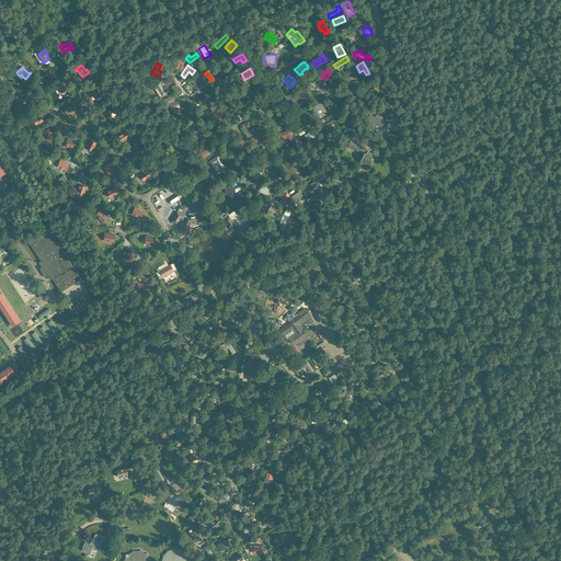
[(202,76),(198,78),(204,83),(201,86),(204,89),(209,83),(202,76)]
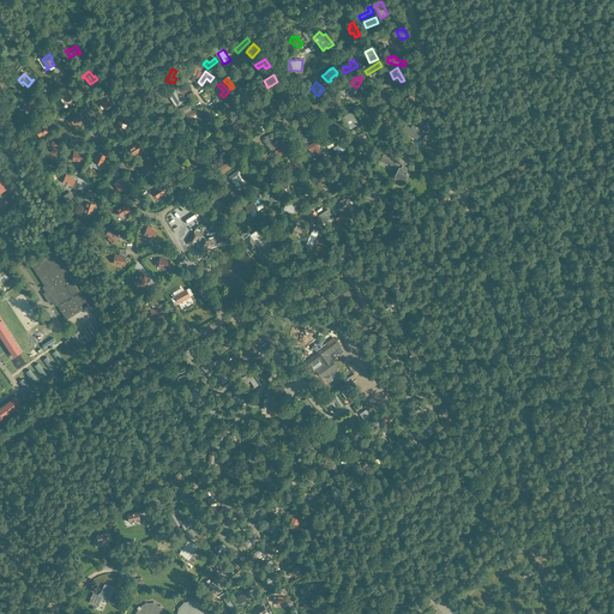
[(357,101),(362,94),(349,86),(344,94),(357,101)]
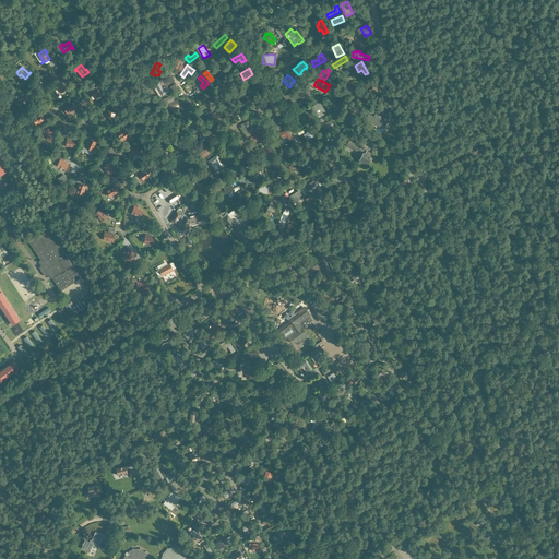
[(215,82),(222,96),(226,94),(219,80),(215,82)]
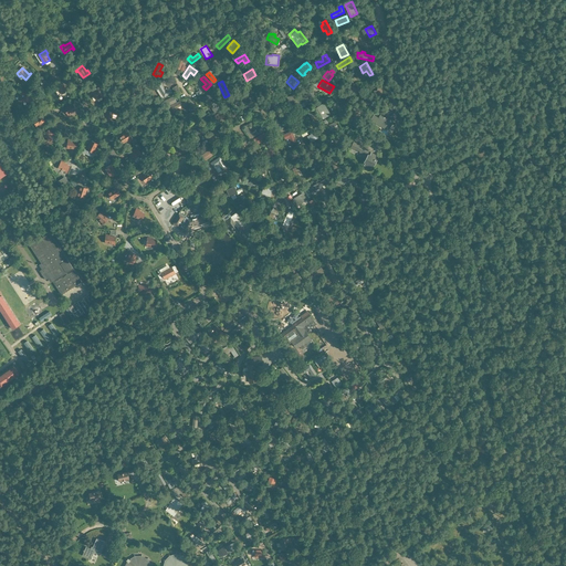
[(56,86),(62,94),(69,90),(66,86),(65,87),(62,82),(55,86),(55,87),(56,86)]
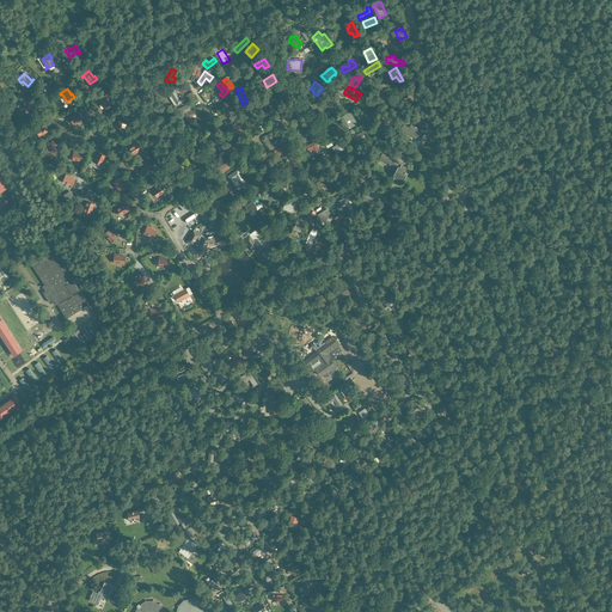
[(173,90),(170,92),(177,105),(185,99),(183,96),(181,97),(179,96),(178,97),(173,90)]
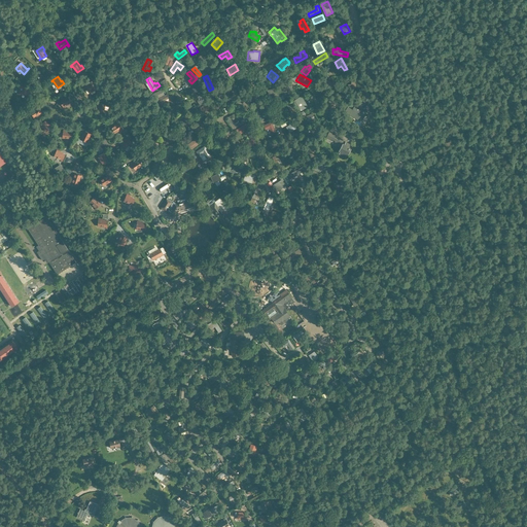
[(90,93),(95,90),(91,82),(92,81),(83,85),(85,89),(86,88),(90,93)]
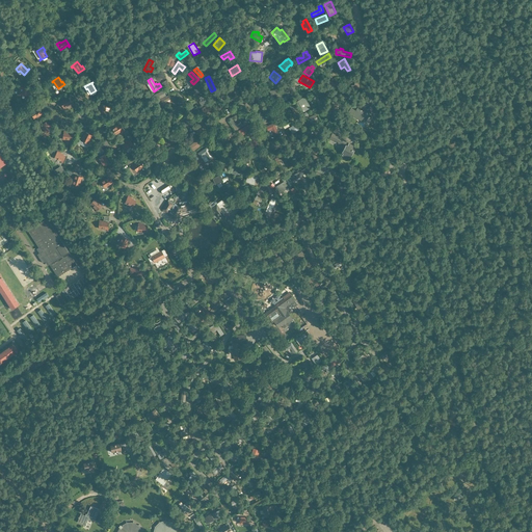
[(293,84),(291,82),(287,85),(289,87),(288,88),(290,90),(291,92),(295,89),(295,88),(295,87),(293,84)]
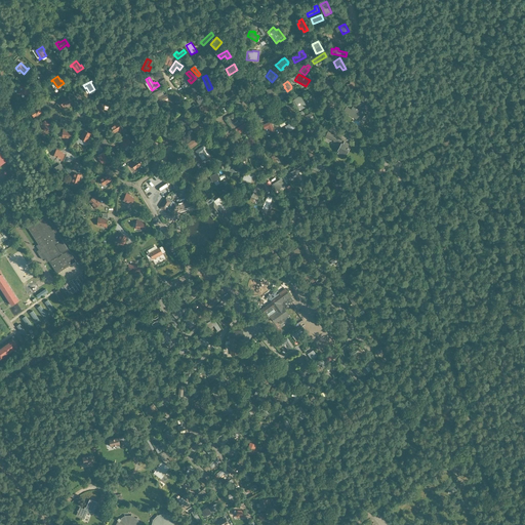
[(279,84),(280,85),(267,89),(269,95),(280,92),(280,91),(284,90),(283,87),(282,83),(279,84)]
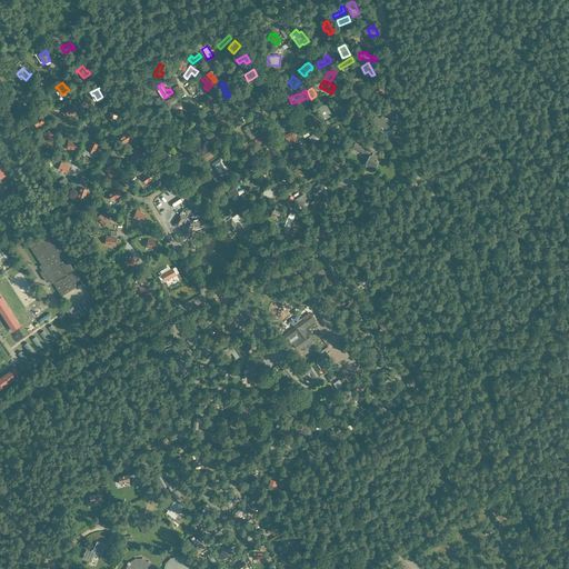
[(218,95),(216,91),(205,98),(207,101),(218,95)]
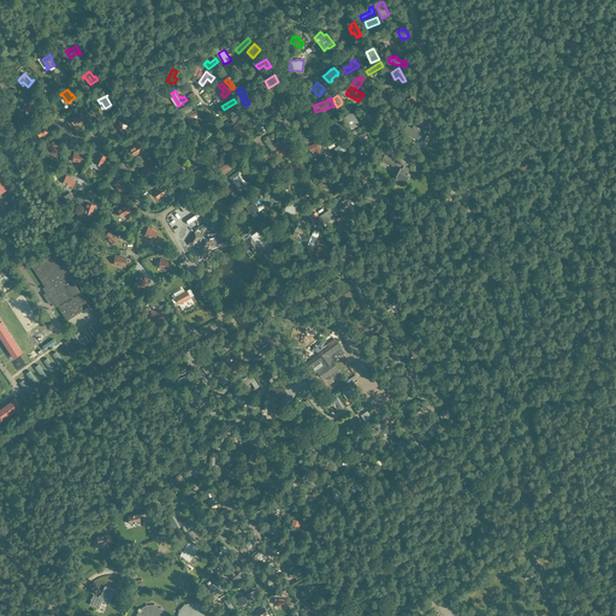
[(289,102),(291,107),(285,110),(288,113),(292,111),(294,112),(296,110),(291,100),(289,102)]
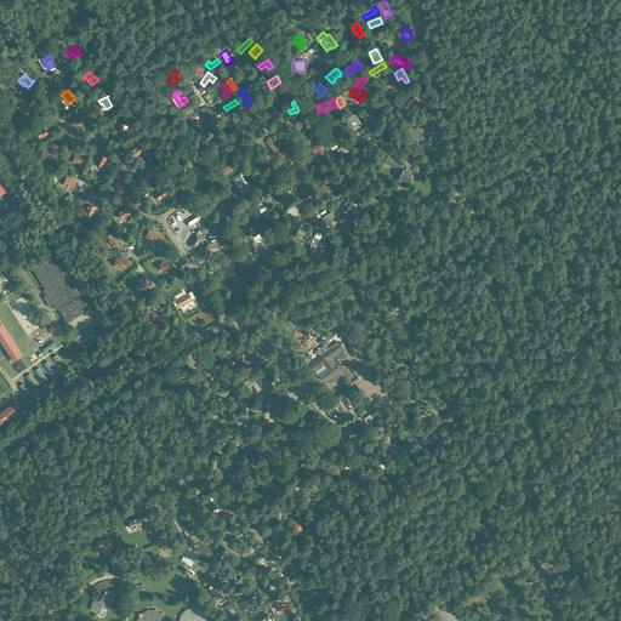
[(23,102),(23,110),(33,112),(33,113),(34,113),(34,104),(27,103),(27,102),(23,102)]
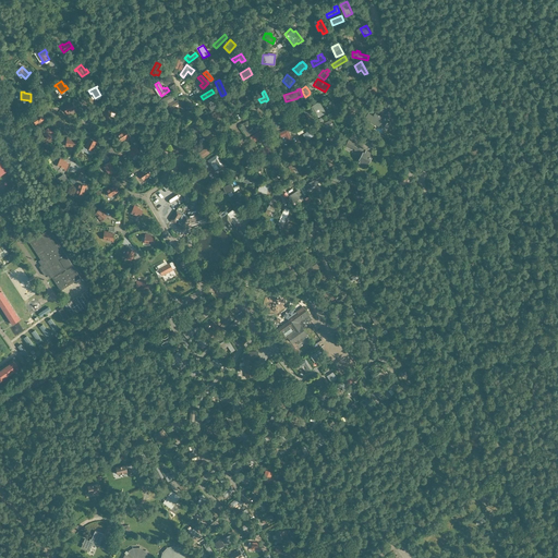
[(371,107),(374,102),(367,98),(364,102),(371,107)]
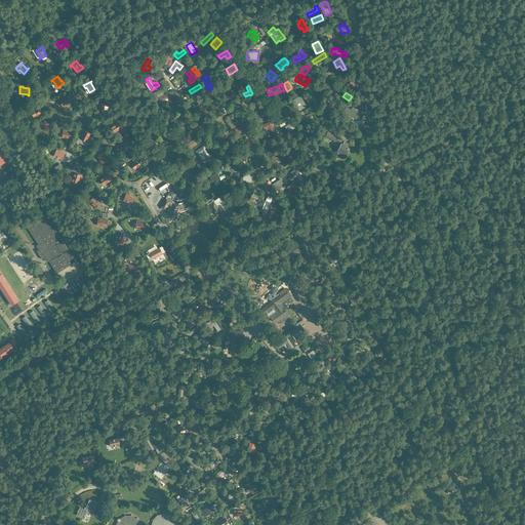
[(71,102),(67,94),(64,96),(65,97),(59,102),(64,108),(65,108),(64,106),(71,102)]
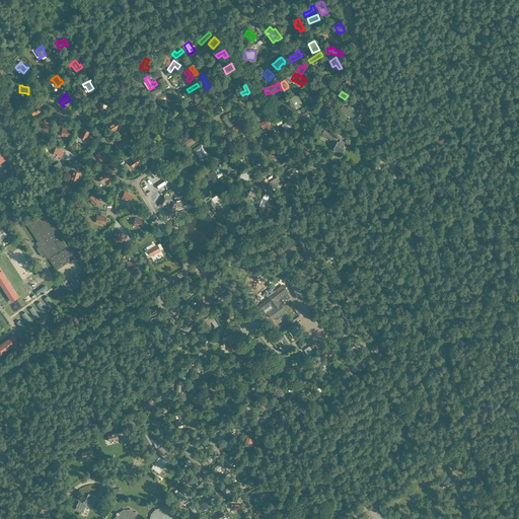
[(155,97),(158,105),(162,103),(160,99),(167,96),(165,93),(155,97)]
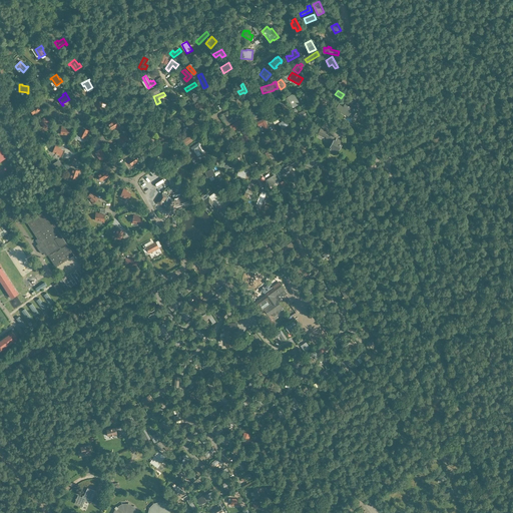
[(294,94),(288,97),(294,107),(300,103),(294,94)]
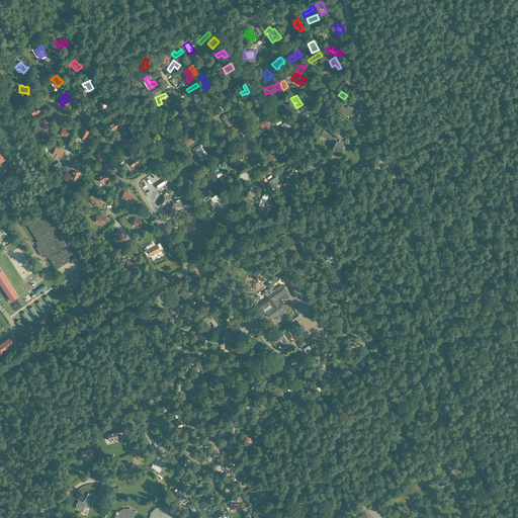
[(209,107),(210,107),(211,109),(212,108),(211,106),(220,101),(217,96),(206,102),(209,107)]
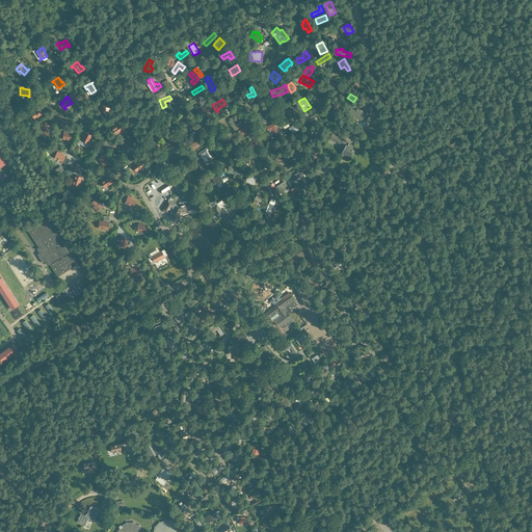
[(331,110),(334,104),(338,106),(340,103),(331,100),(328,109),(331,110)]
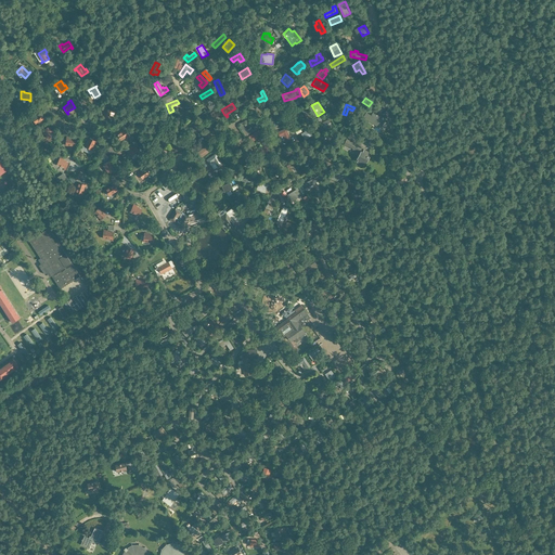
[(113,111),(105,108),(103,114),(102,114),(100,117),(108,120),(111,112),(113,112),(113,111)]
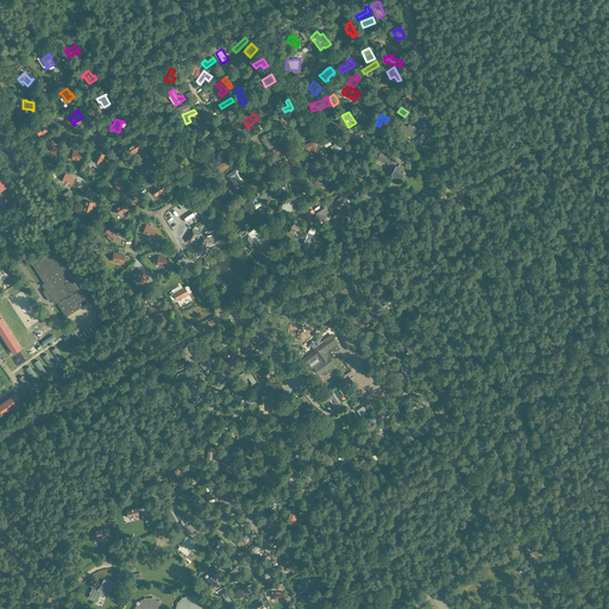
[(230,125),(234,131),(243,125),(239,119),(230,125)]
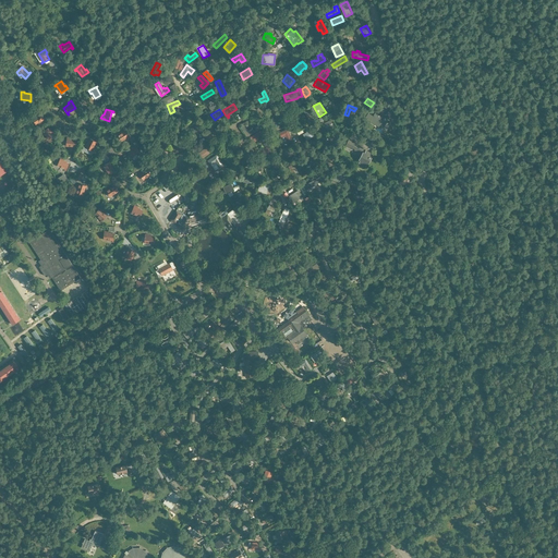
[(314,120),(307,109),(304,111),(311,122),(314,120)]
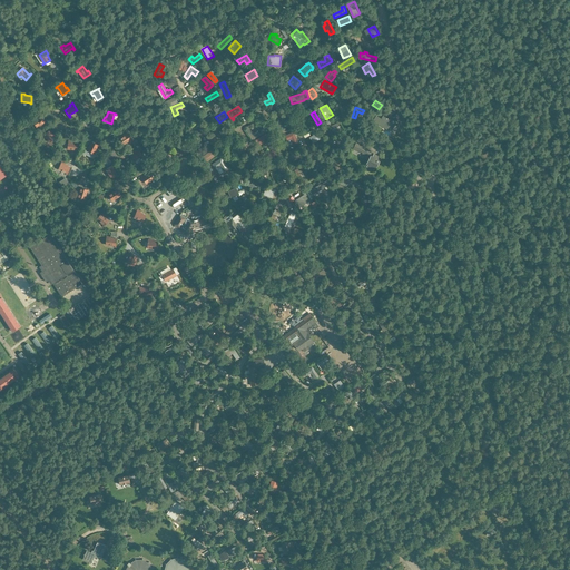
[(382,118),(376,116),(373,121),(391,133),(393,129),(397,120),(385,112),(382,118)]
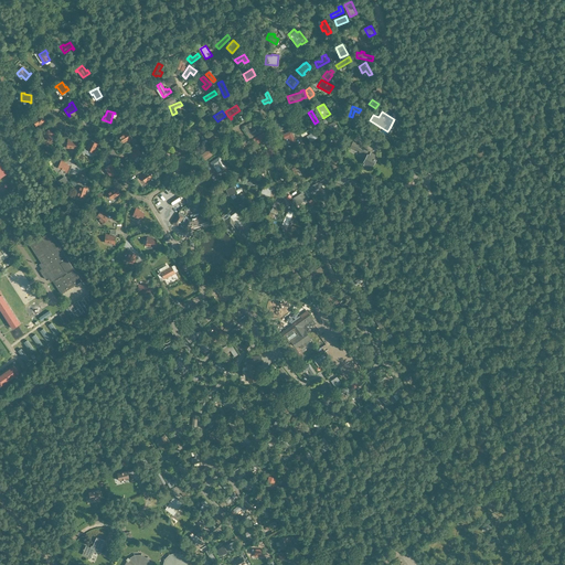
[(32,119),(36,126),(44,121),(45,123),(42,115),(36,118),(35,117),(32,119)]
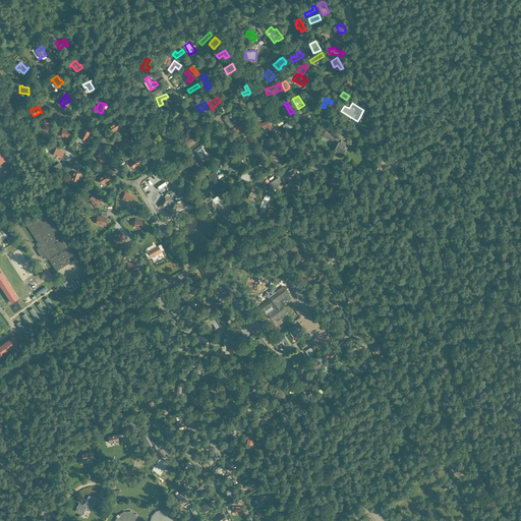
[(258,111),(250,113),(252,120),(261,117),(258,111)]
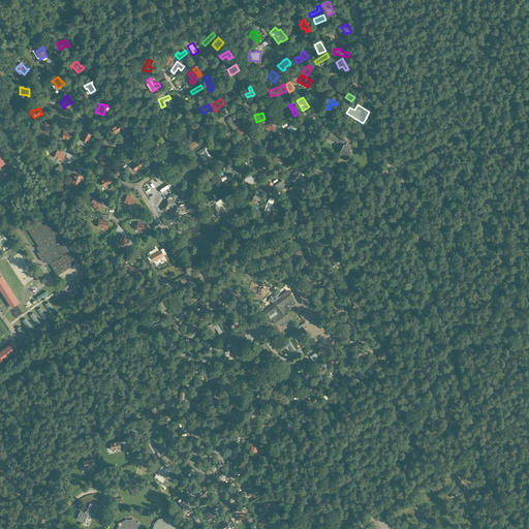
[(306,118),(309,123),(316,120),(313,114),(306,118)]
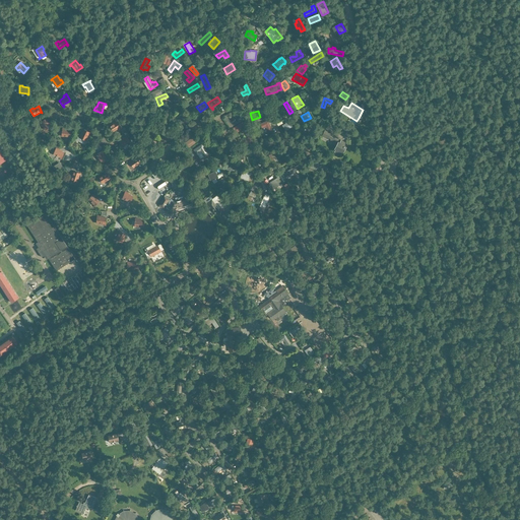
[(223,117),(231,128),(237,123),(235,120),(232,122),(226,115),(223,117)]
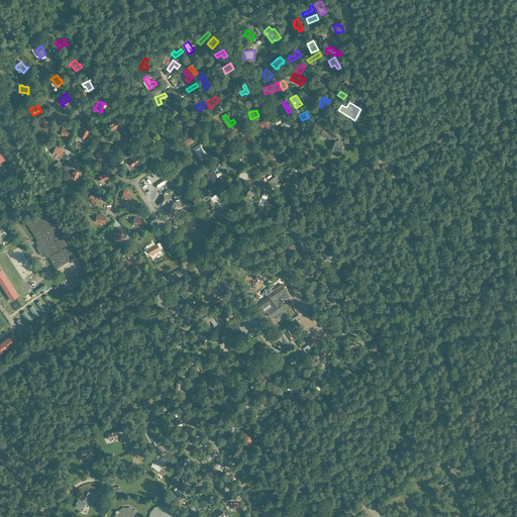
[(45,129),(52,124),(48,121),(47,122),(44,119),(38,124),(39,124),(40,123),(45,129)]
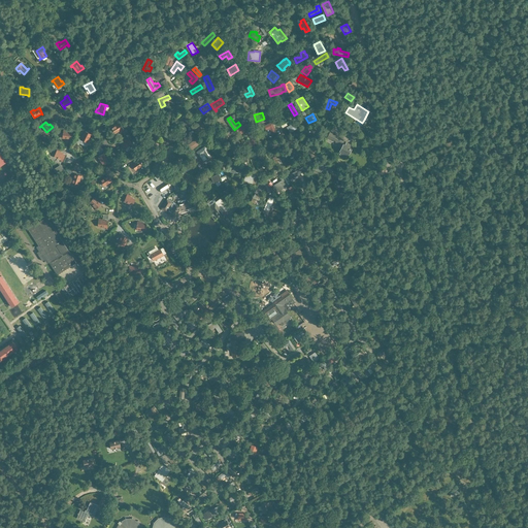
[(272,122),(265,126),(266,129),(269,128),(272,133),(273,133),(275,132),(276,132),(272,122)]
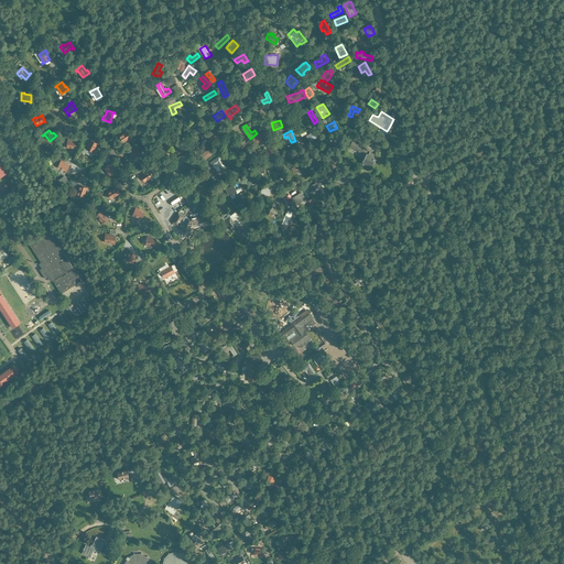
[(318,131),(316,133),(314,130),(306,136),(310,141),(318,137),(321,134),(318,131)]
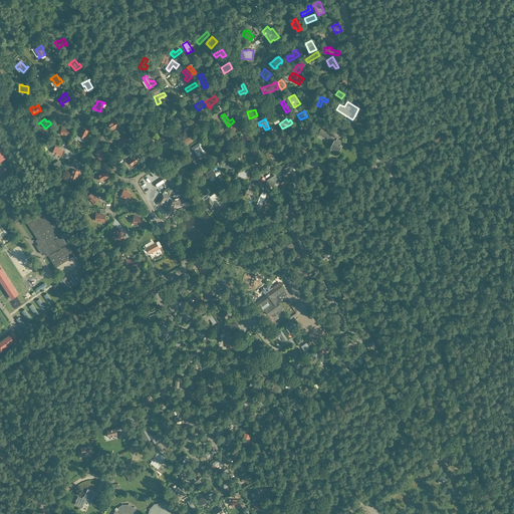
[(111,121),(108,123),(112,130),(118,125),(119,127),(119,126),(116,120),(112,122),(111,121)]
